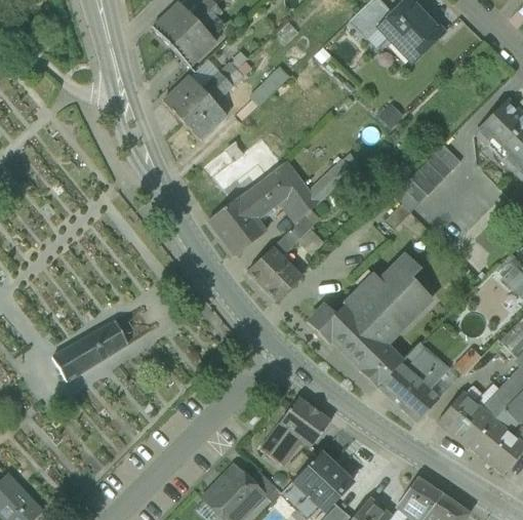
[(179,0),(153,26),(171,46),(199,20),(193,13),(179,0)]
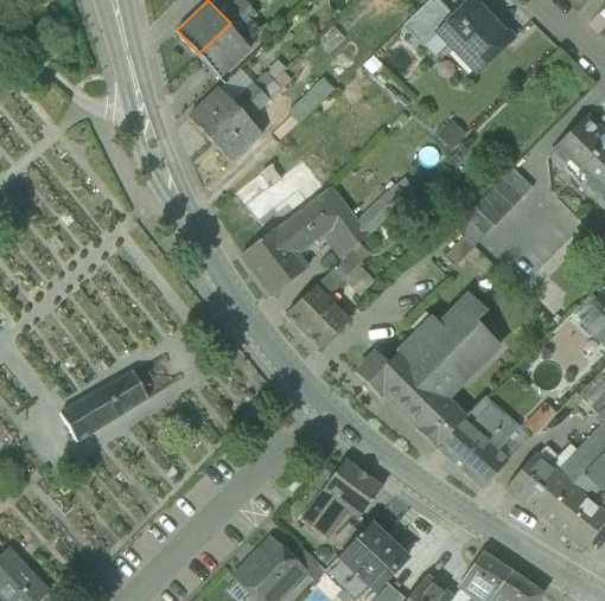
[(239,0),(223,16),(230,23),(250,4),(247,0),(239,0)]
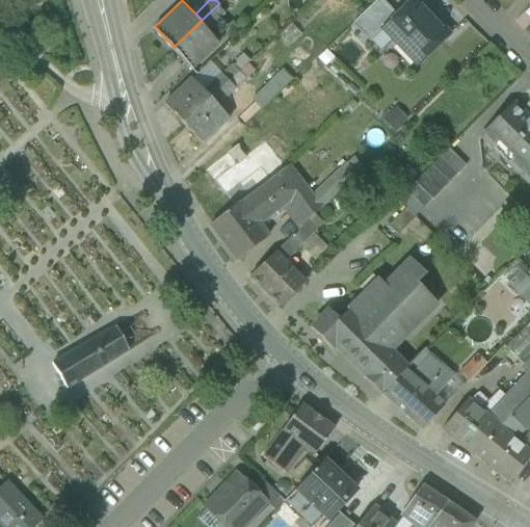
[(398,11),(388,0),(374,0),(354,20),(372,38),(386,25),(385,24),(398,11)]
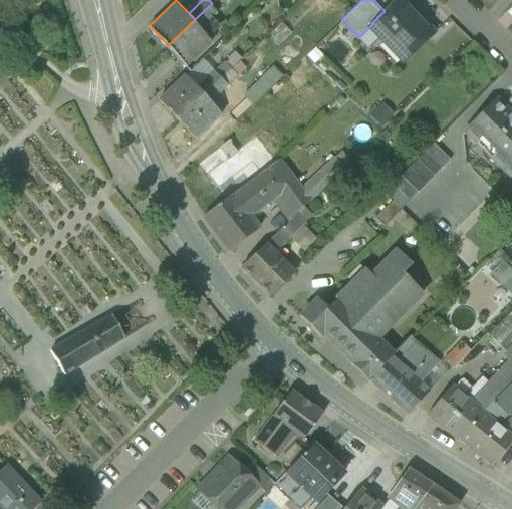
[(431,26),(406,0),(396,0),(385,11),(371,23),(372,24),(402,54),(431,26)]
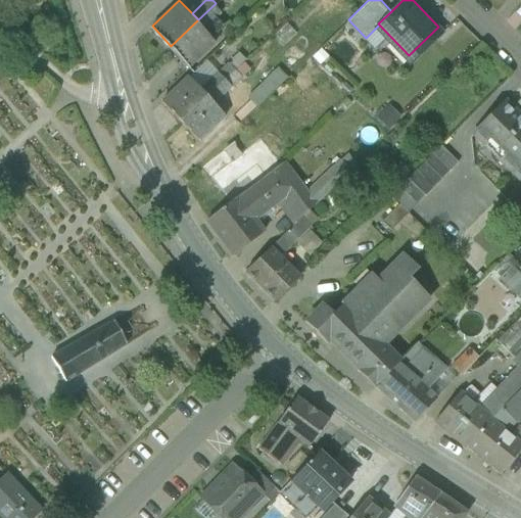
[(216,3),(198,19),(204,27),(223,10),(216,3)]
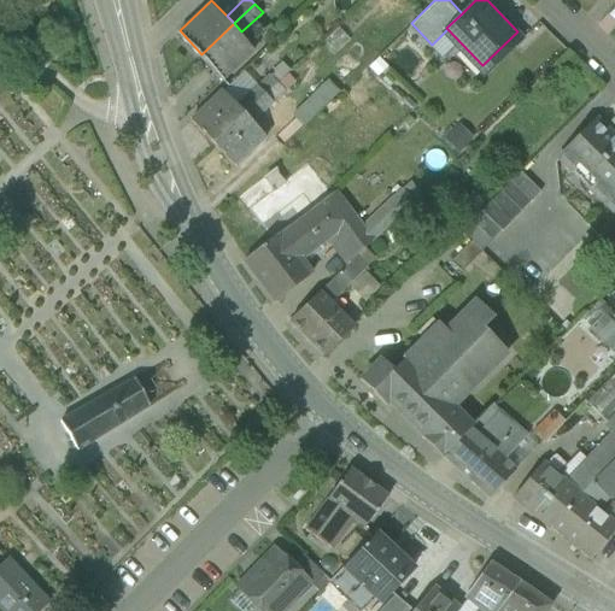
[(234,23),(201,54),(224,77),(256,47),(241,31),(234,23)]
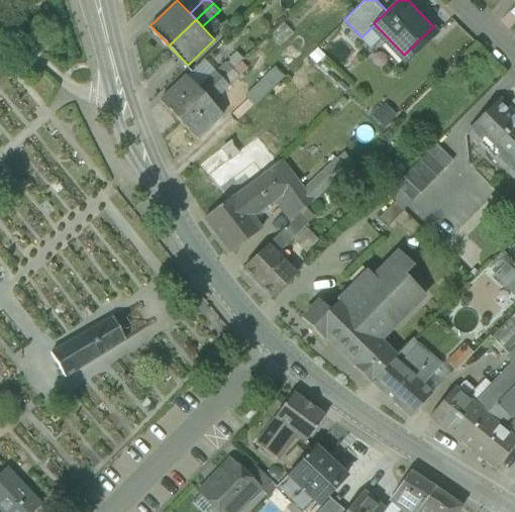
[(227,60),(217,70),(223,76),(233,66),(227,60)]
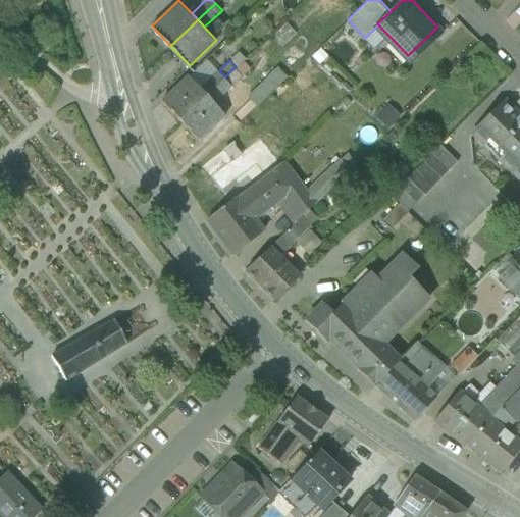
[(280,64),(249,95),(258,104),(290,74),(280,64)]
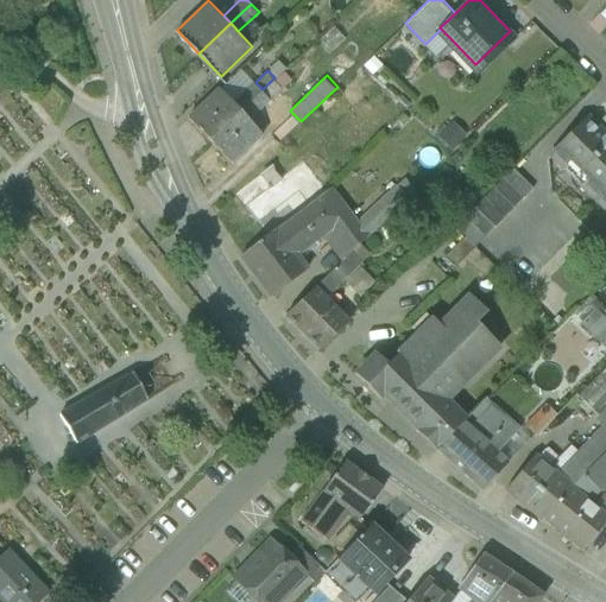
[(275,77),(263,89),(270,96),(282,86),(275,77)]
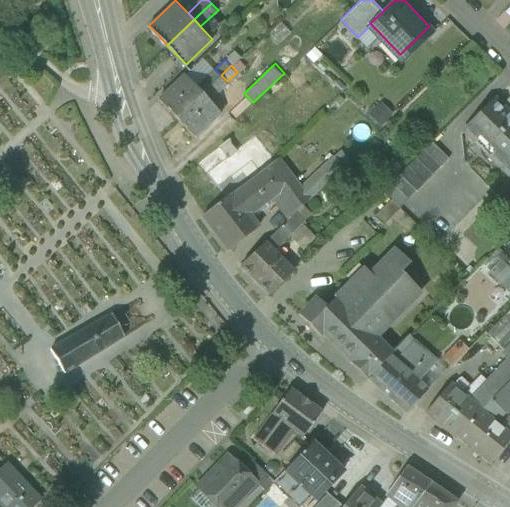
[(214,68),(197,84),(204,91),(221,75),(215,69),(214,68)]
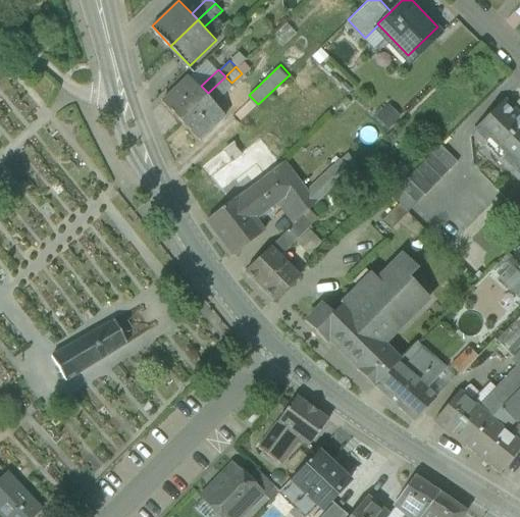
[(189,73),(162,99),(180,119),(208,93),(201,86),(189,73)]
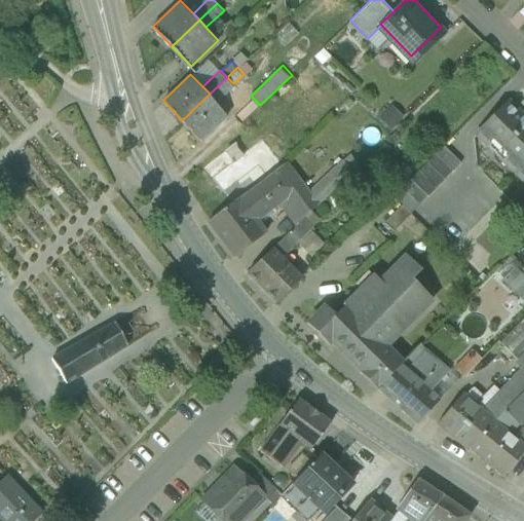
[(227,77),(210,94),(216,101),(233,84),(233,83),(227,77)]
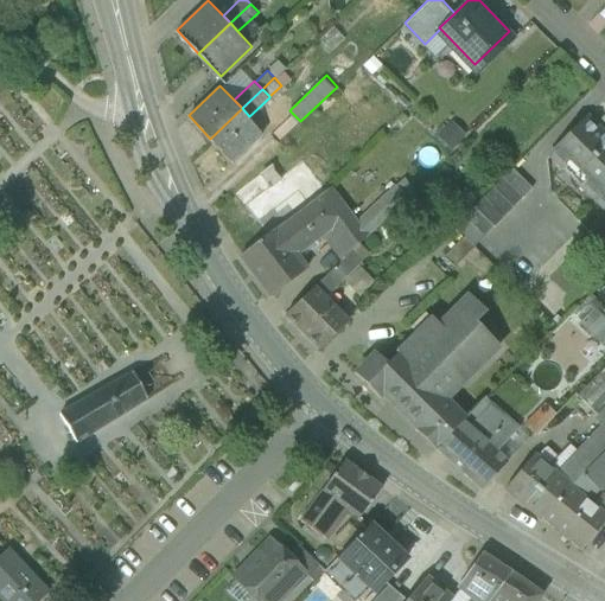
[(242,108),(210,139),(233,161),(263,132),(249,116),(242,108)]
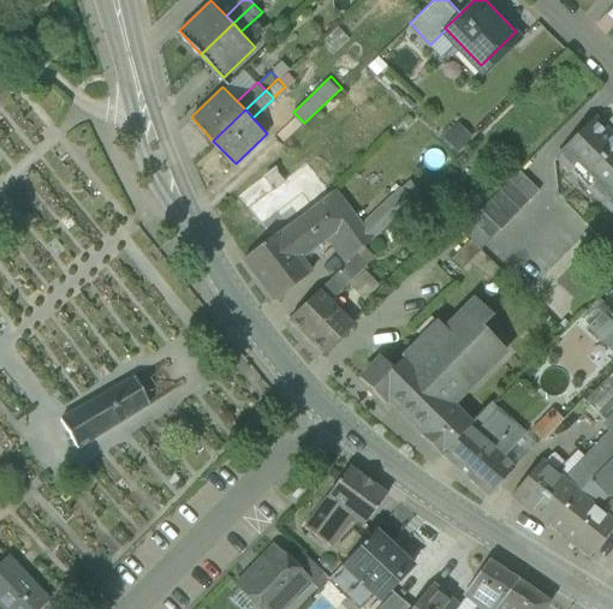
[(612,130),(597,114),(558,154),(572,168),(579,161),(596,178),(590,185),(612,208),(612,130)]
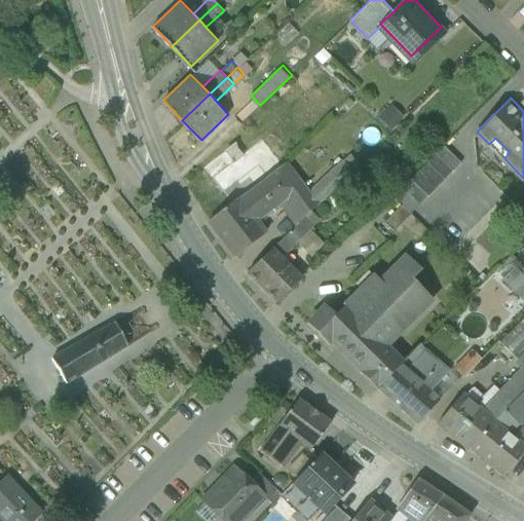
[(233,200),(285,162),(264,136),(241,153),(214,175),(233,200)]
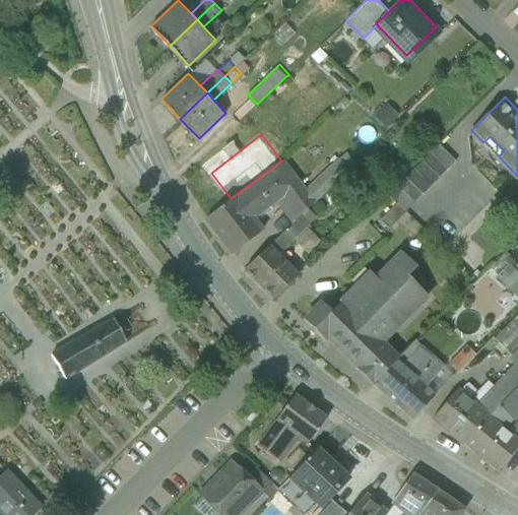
[(204,163),(211,173),(239,151),(232,141),(204,163)]
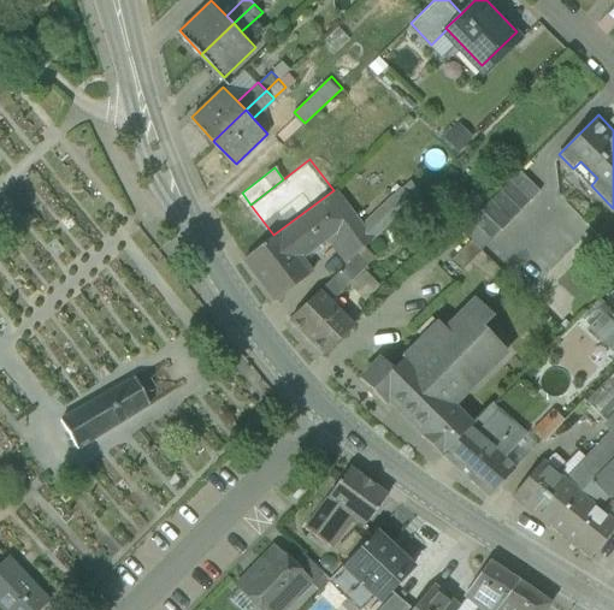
[(521,167),(472,215),(493,236),(542,188),(521,167)]
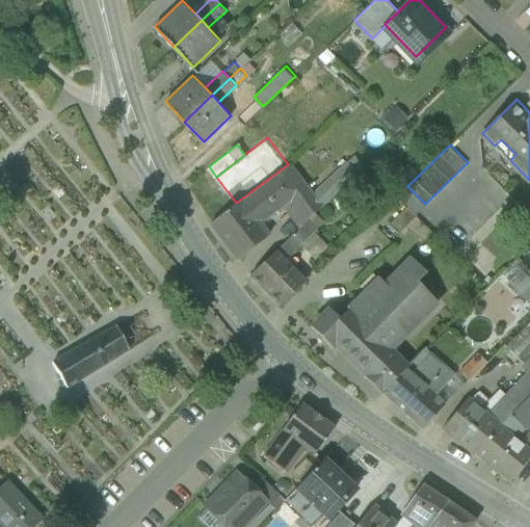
[(288,164),(241,199),(260,224),(260,222),(287,203),(301,224),(308,217),(321,205),(314,194),(308,185),(291,161),(288,164)]
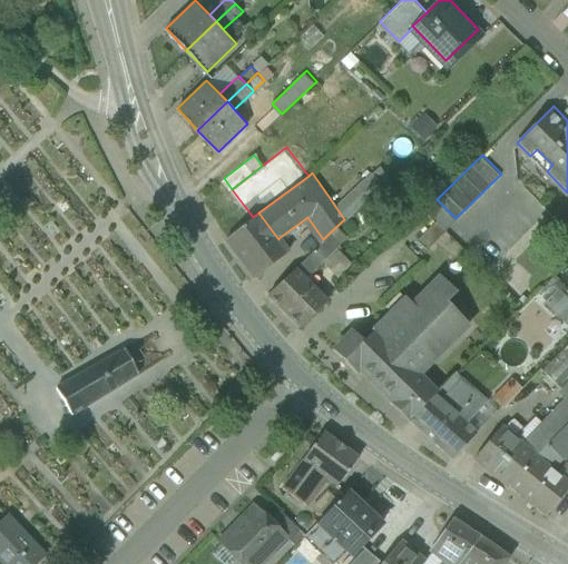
[(336,208),(344,219),(382,182),(373,172),(336,208)]
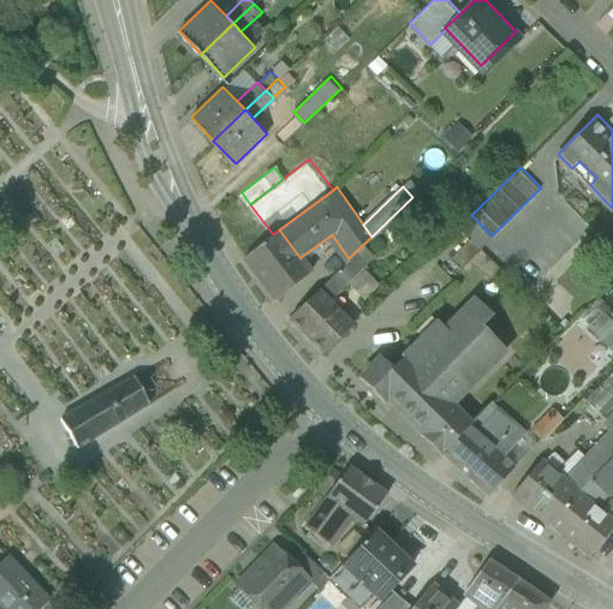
[(301,258),(279,230),(273,234),(247,255),(277,297),(310,270),(301,257),(301,258)]
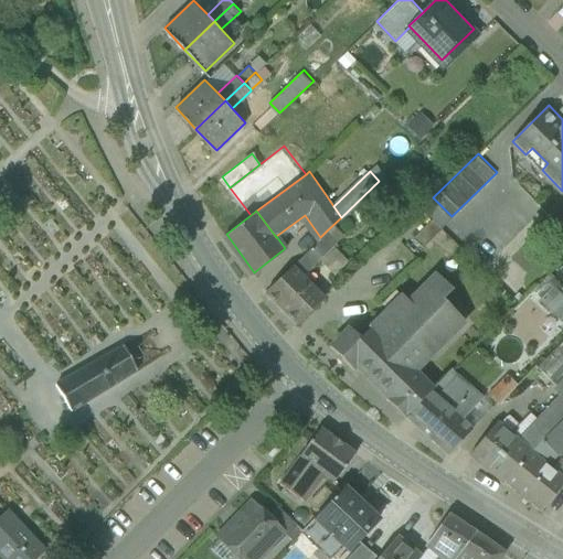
[(433,216),(414,236),(424,246),(443,226),(433,216)]
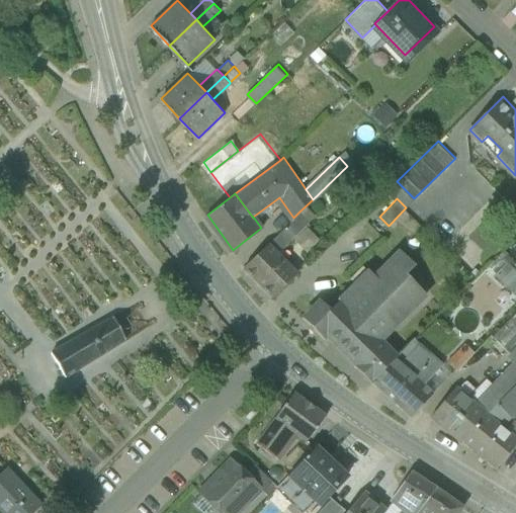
[(293,218),(269,242),(278,251),(310,222),(299,211),(293,218)]
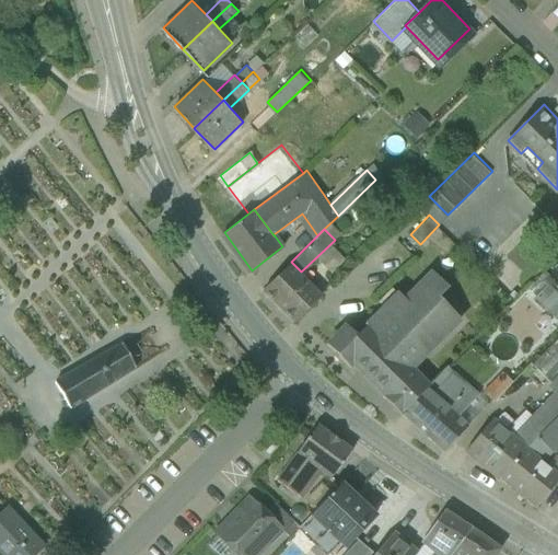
[(301,272),(291,262),(265,287),(297,320),(323,293),(301,272)]
